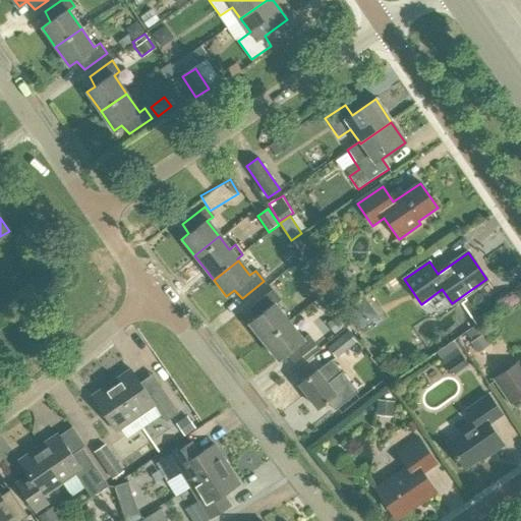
[(247,324),(263,342),(288,323),(274,305),(280,301),(272,291),(249,308),(255,317),(247,324)]
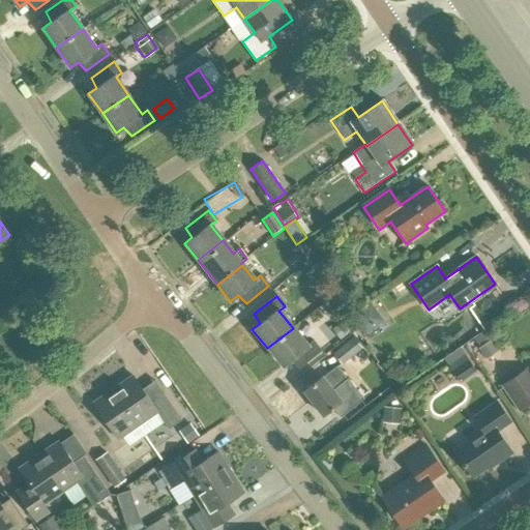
[(384,321),(371,301),(349,316),(362,335),(384,321)]
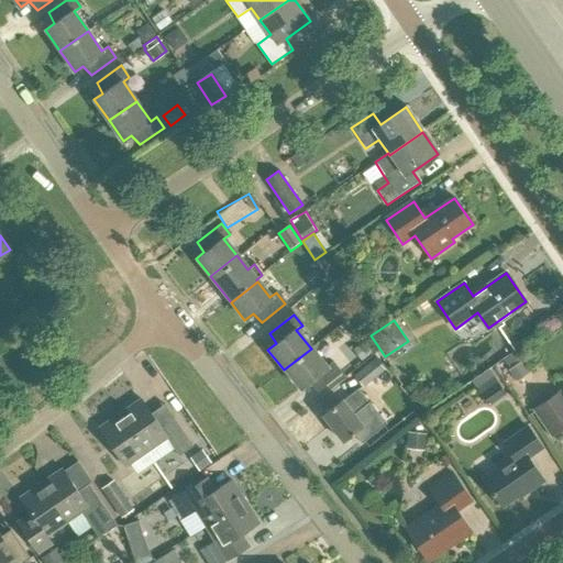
[(362,357),(370,352),(363,342),(355,349),(362,357)]
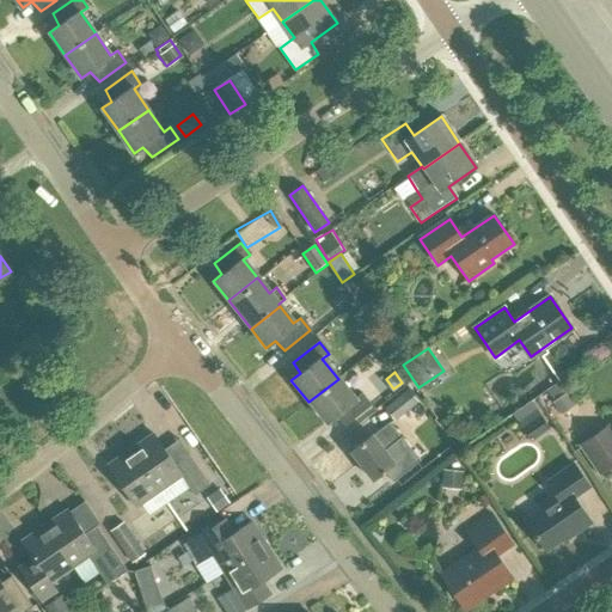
[(335,417),(346,426),(371,407),(361,395),(354,399),(338,379),(308,402),(326,424),(335,417)]
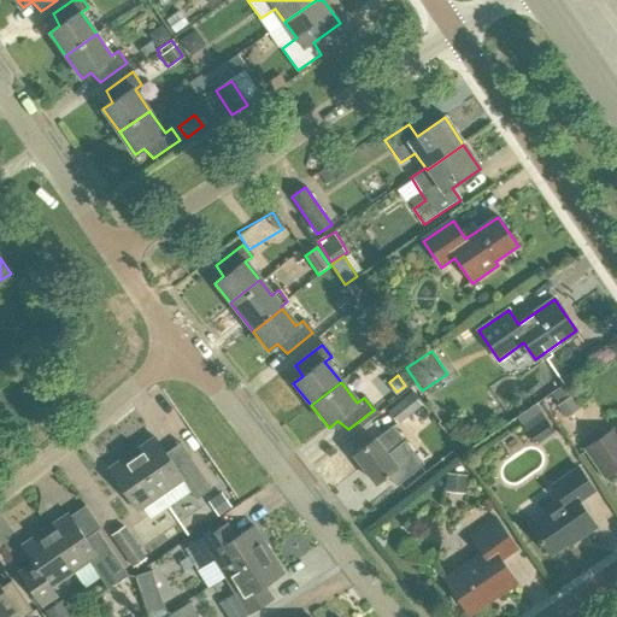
[(387,412),(397,425),(422,406),(411,393),(387,412)]
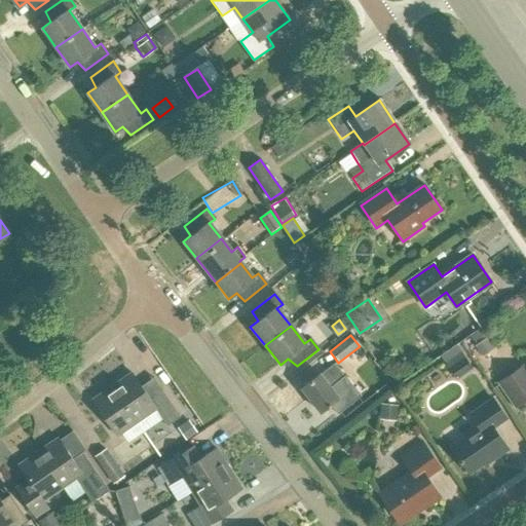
[(492,350),(483,339),(473,347),(481,358),(489,351),(490,352),(492,350)]
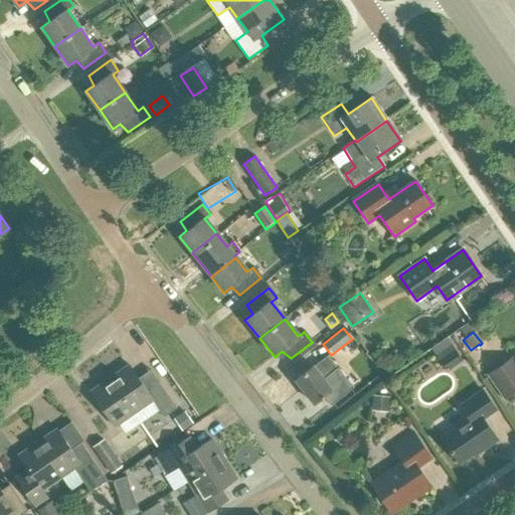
[(434,358),(445,374),(461,362),(450,346),(434,358)]
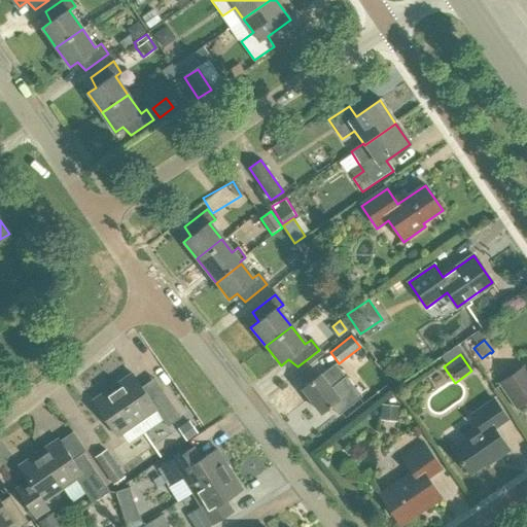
[(335,364),(321,376),(320,374),(302,389),(321,414),(330,406),(338,416),(361,396),(346,376),(345,377),(335,364)]
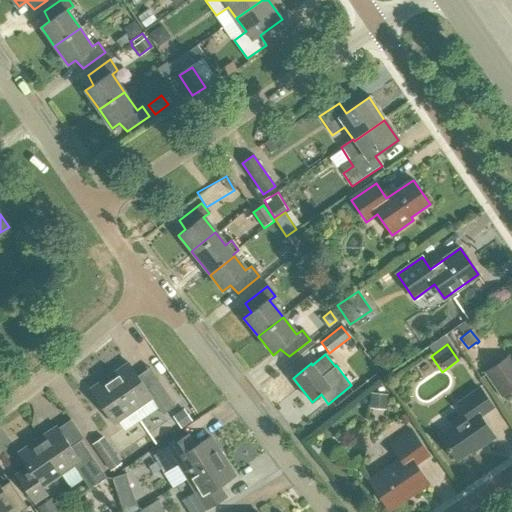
[(485,372),(502,396),(511,388),(511,361),(508,356),(485,372)]
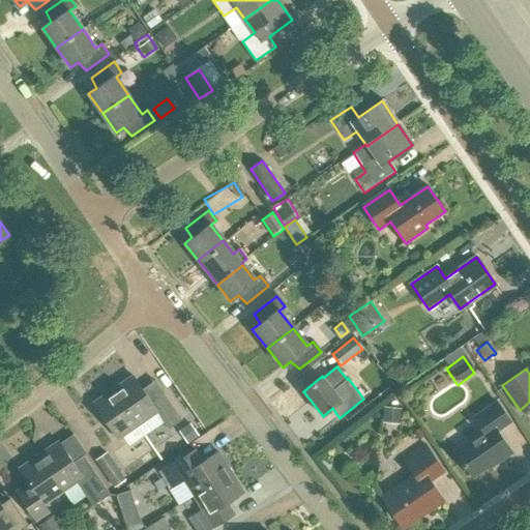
[(114,389),(139,424),(157,412),(169,430),(182,420),(164,392),(151,402),(134,376),(114,389)]
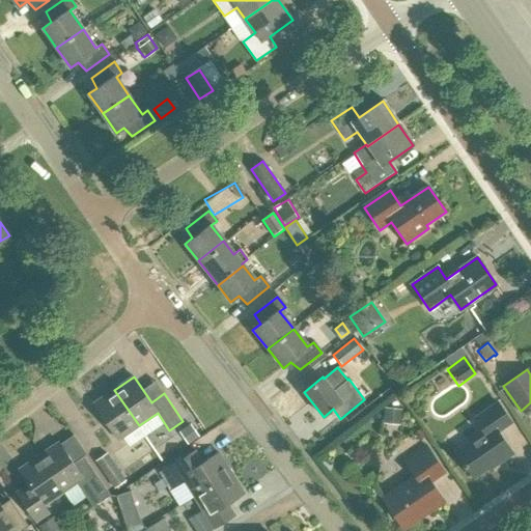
[(94,403),(118,439),(139,425),(114,390),(94,403)]
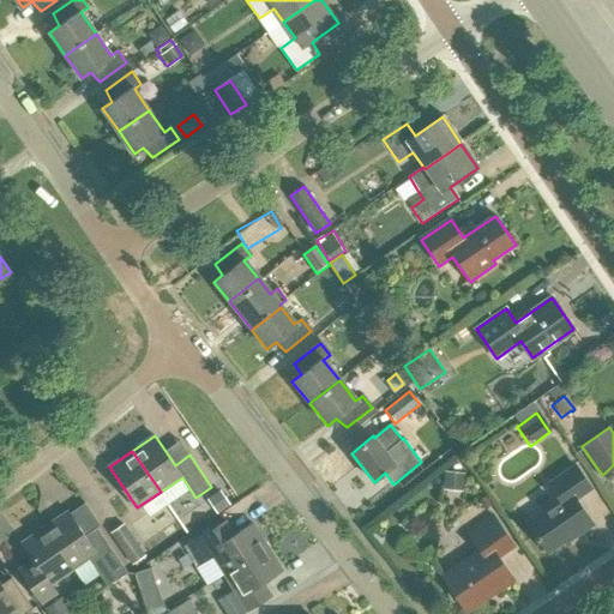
[(591,488),(575,465),(548,483),(559,499),(525,522),(548,553),(578,533),(579,534),(593,525),(576,500),(591,488)]
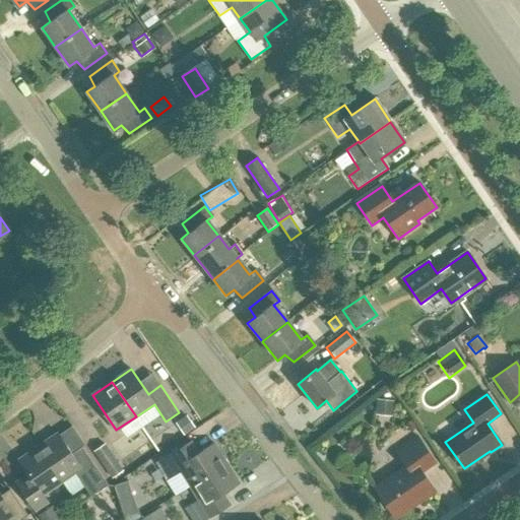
[(374,417),(391,418),(393,402),(376,401),(374,417)]
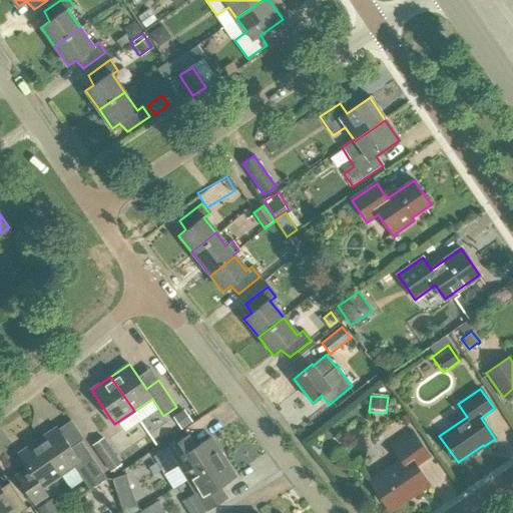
[(182,407),(171,415),(180,427),(190,419),(182,407)]
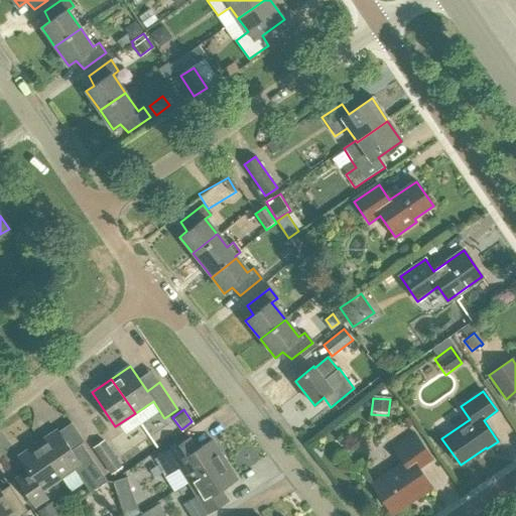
[(75,469),(90,493),(107,481),(81,443),(71,449),(56,429),(36,443),(60,478),(75,469)]
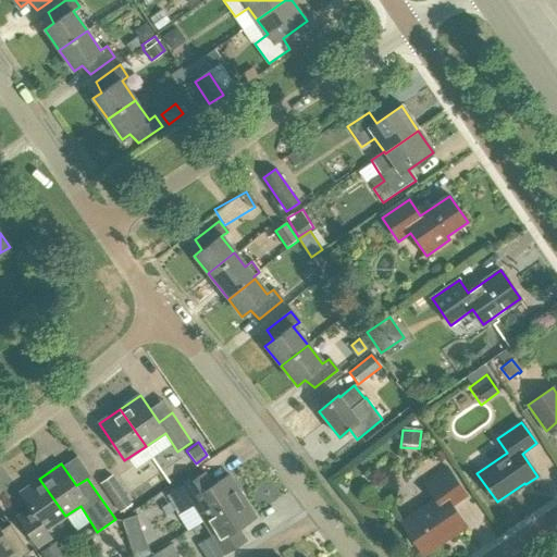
[(435,499),(400,523),(423,555),(466,525),(452,506),(467,496),(446,467),(423,483),(435,499)]
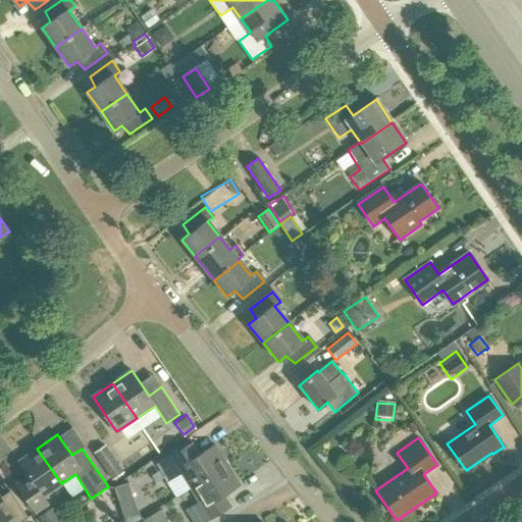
[(184,474),(192,487),(227,465),(215,446),(199,456),(192,444),(158,465),(169,483),(184,474)]
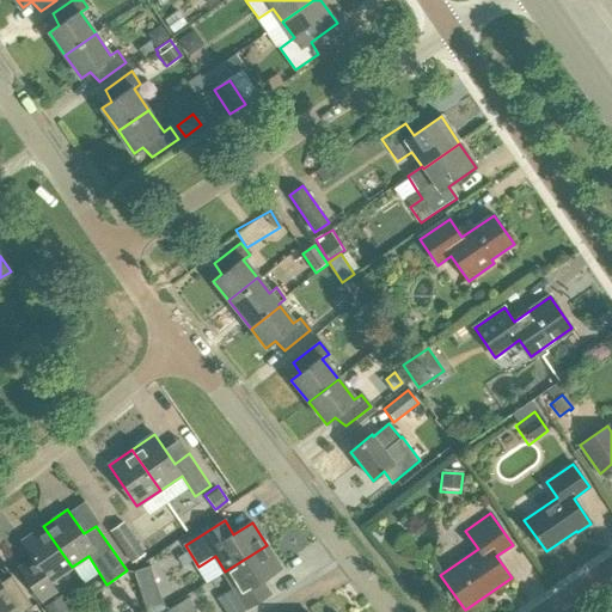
[(145,557),(122,524),(109,534),(132,567),(145,557)]
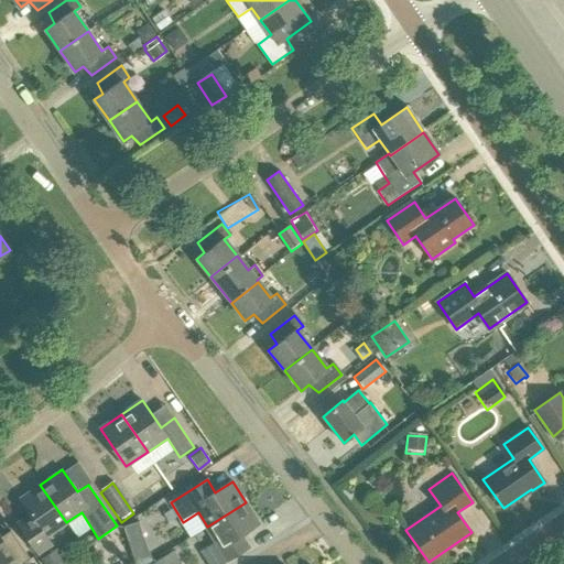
[(45,537),(66,522),(40,485),(19,499),(45,537)]
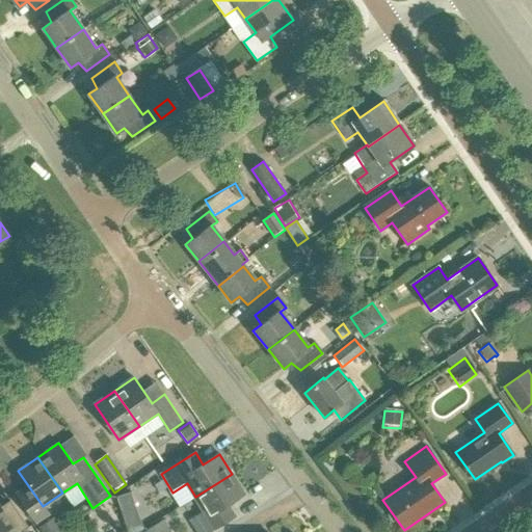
[(195,497),(205,511),(190,521),(197,531),(212,531),(237,516),(230,505),(245,495),(232,474),(195,497)]
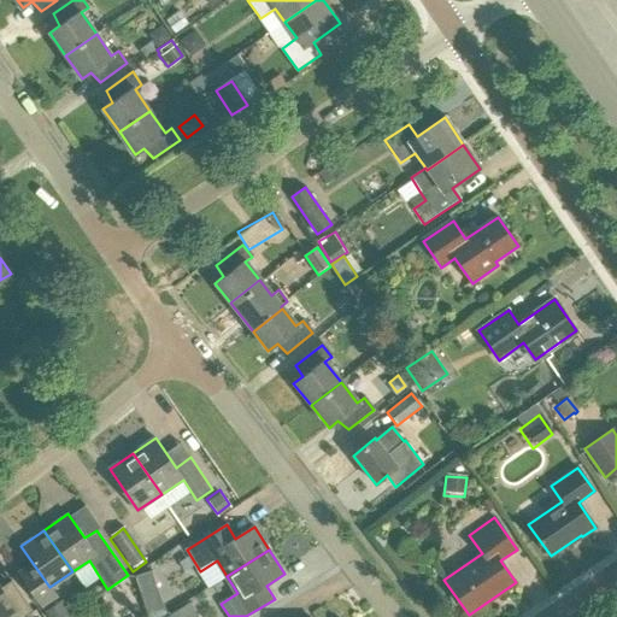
[(152,571),(136,577),(142,595),(159,589),(152,571)]
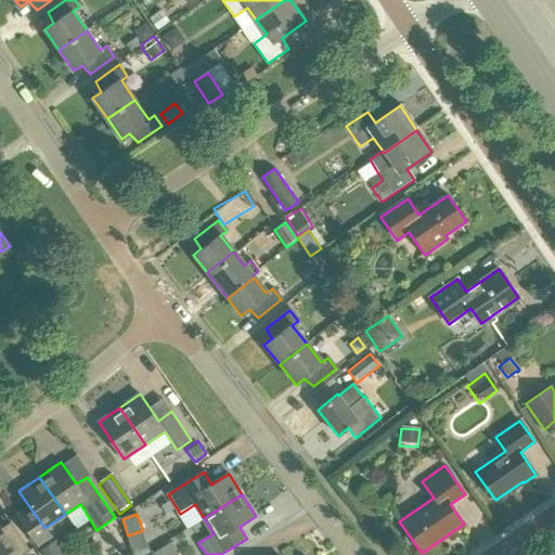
[(0,554),(4,554),(8,553),(9,554),(21,554),(28,550),(9,521),(0,528),(0,527),(0,554)]
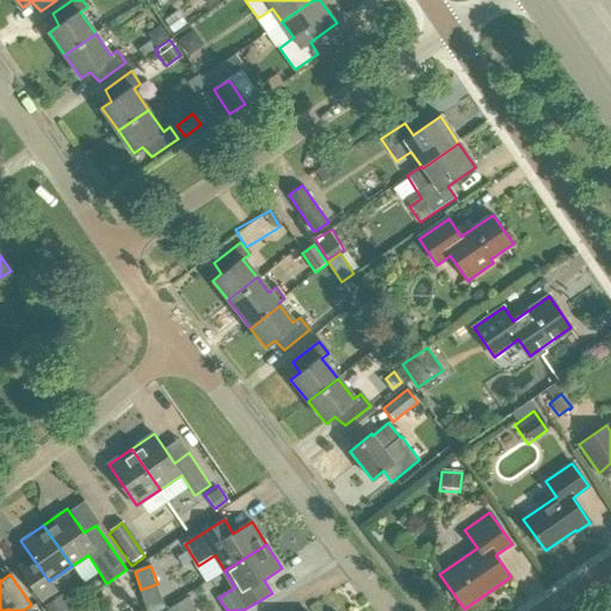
[(47,610),(71,610),(60,594),(43,605),(47,610)]
